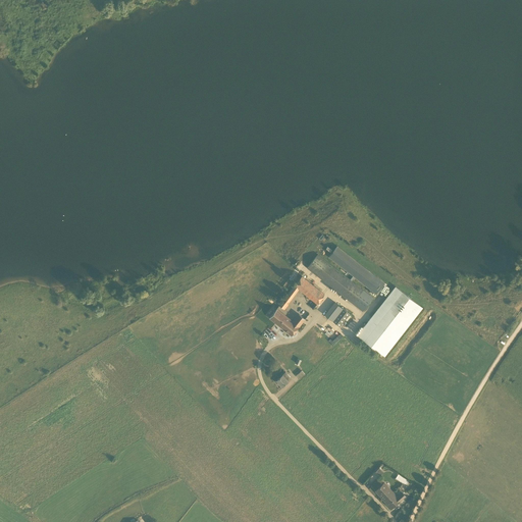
[(384,281),(336,245),(328,256),(354,275),(350,279),(352,280),(355,276),(376,293),(384,281)]
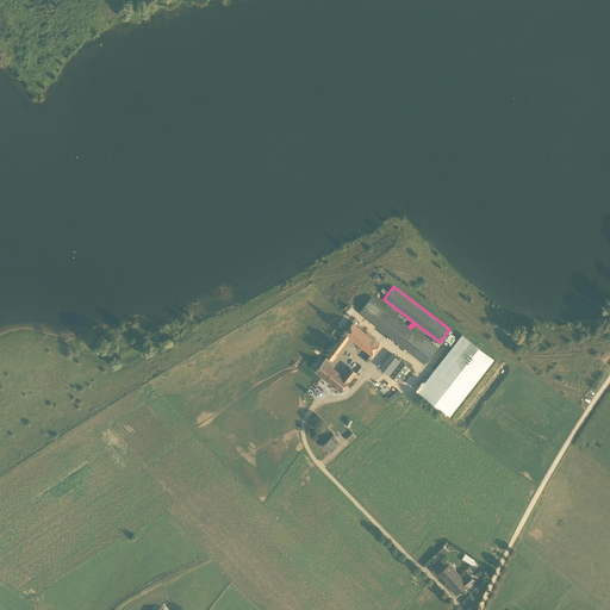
[(409,327),(372,298),(359,313),(424,363),(436,347),(411,328),(409,327)]
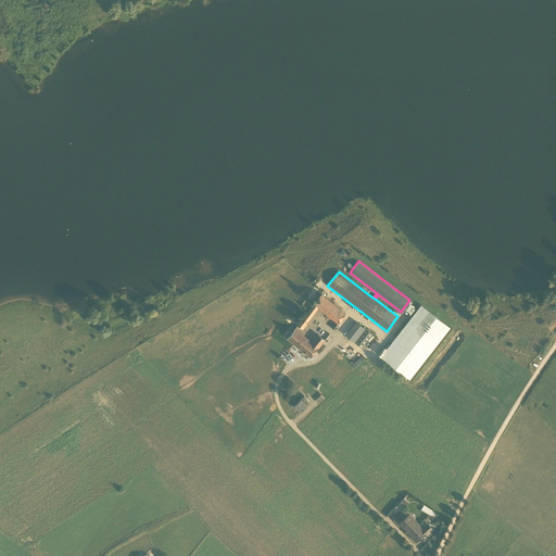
[(302,329),(318,307),(338,324),(346,314),(321,294),(298,326),(302,329)]
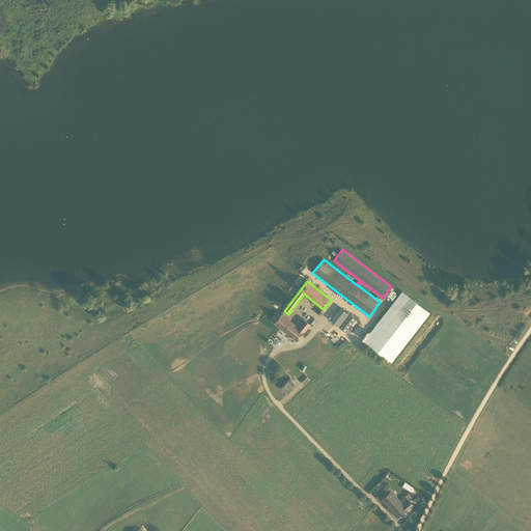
[(391,362),(429,313),(401,290),(363,340),(391,362)]
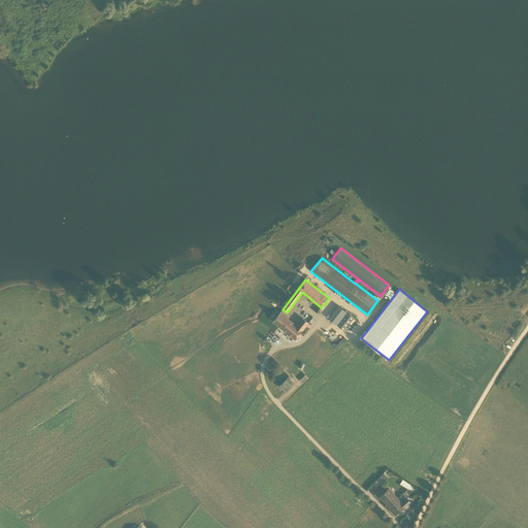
[(308,322),(302,318),(296,325),(279,312),(272,322),(295,340),(308,323),(308,322)]
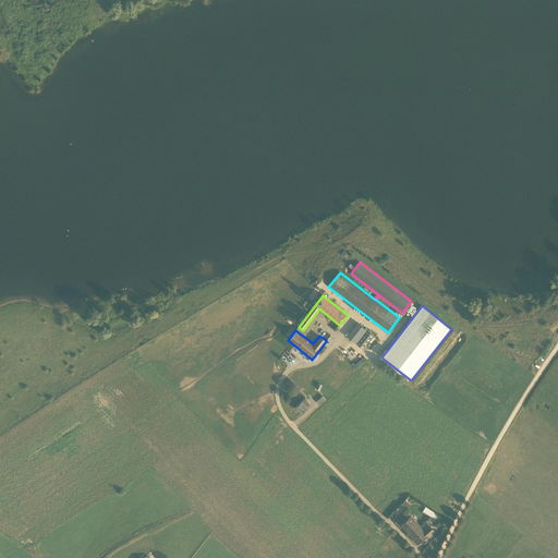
[(374,336),(367,330),(356,343),(363,349),(374,336)]
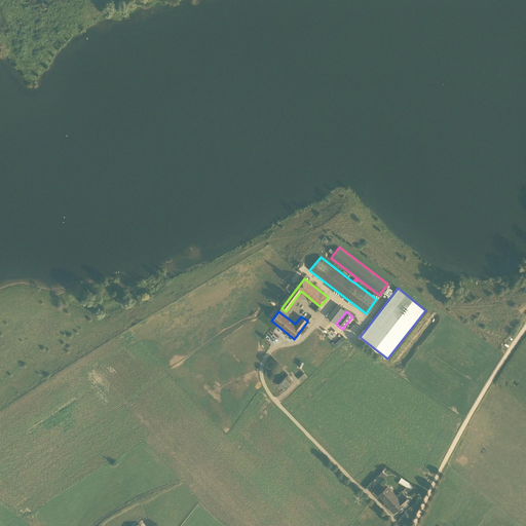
[(294,381),(288,375),(285,377),(285,378),(278,383),(285,389),(291,384),(294,381)]
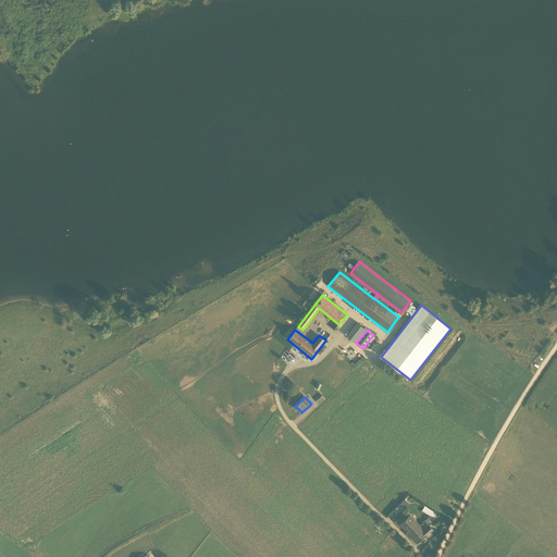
[(405,499),(400,504),(405,508),(409,504),(405,499)]
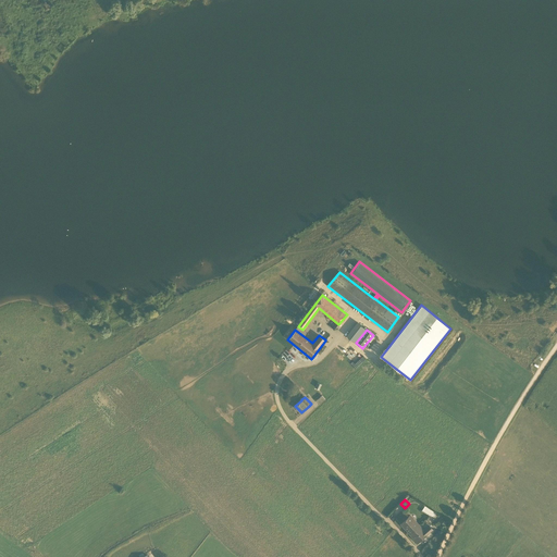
[(408,517),(404,512),(397,519),(400,523),(410,533),(419,525),(410,516),(408,517)]
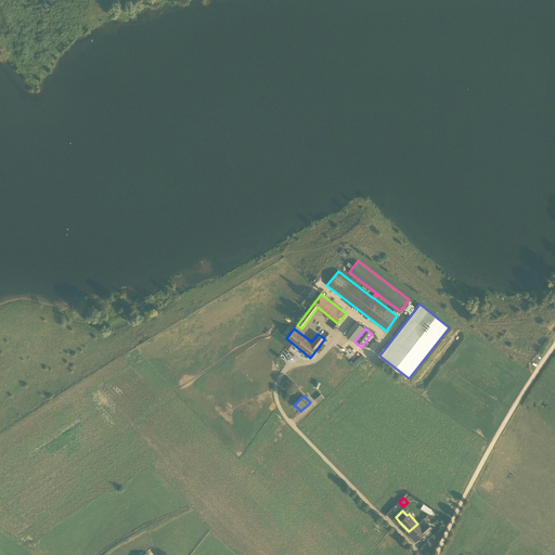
[(417,524),(409,531),(411,534),(410,536),(415,541),(430,528),(428,525),(423,529),(417,524)]
